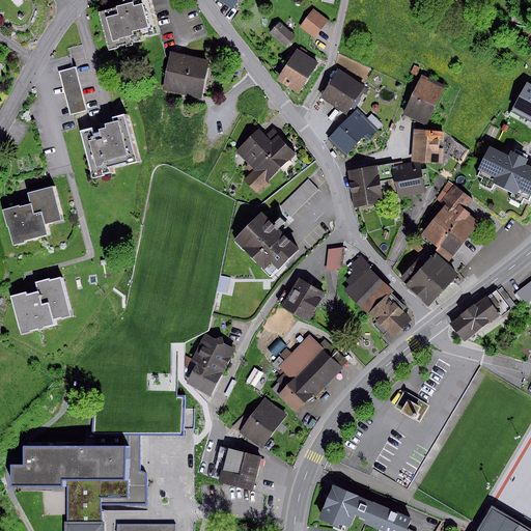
[(126,0),(127,4),(100,10),(110,50),(121,48),(120,45),(127,43),(128,46),(134,45),(134,42),(146,38),(145,33),(158,30),(149,0),(126,0)]
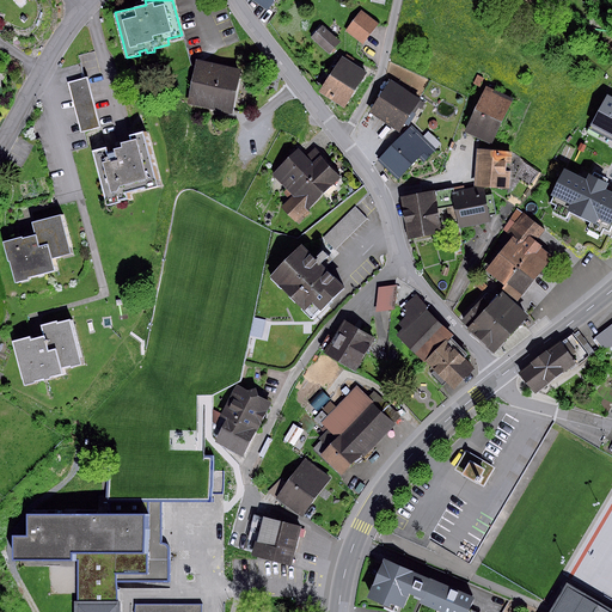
[(250,0),(267,11),(274,0),(250,0)]
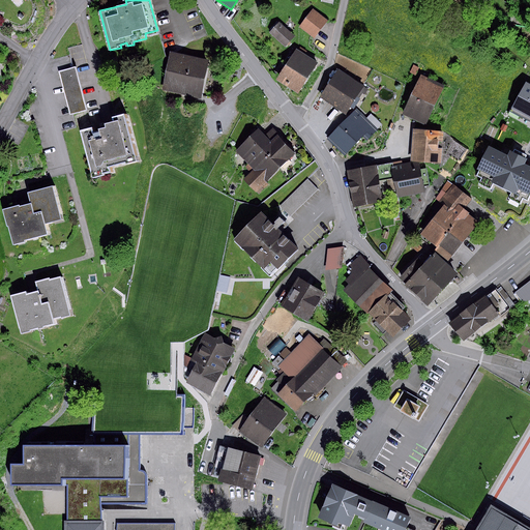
[(327,21),(313,9),(299,26),(314,37),(327,21)]
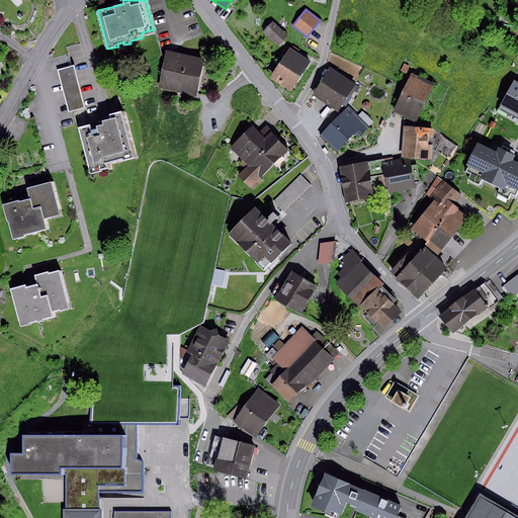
[(287,35),(273,22),(264,31),(278,46),(287,35)]
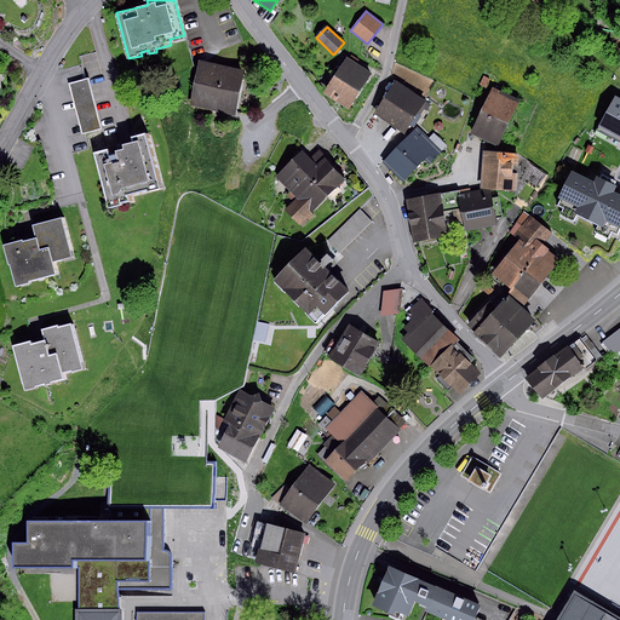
[(191,64),(184,35),(170,39),(171,45),(176,68),(191,64)]
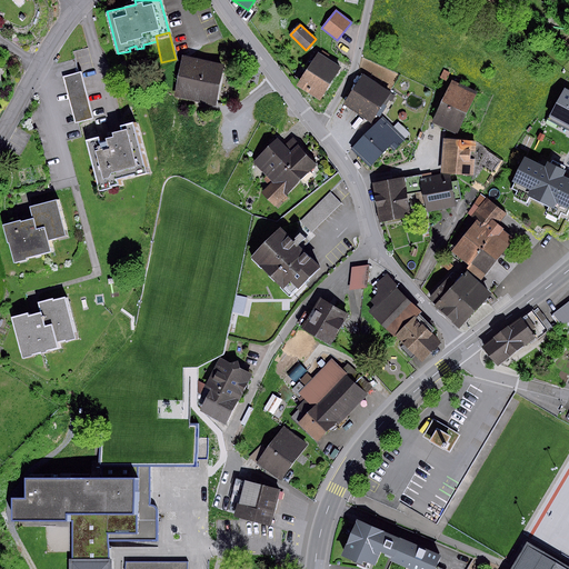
[(340,67),(317,52),(296,86),(319,100),(340,67)]
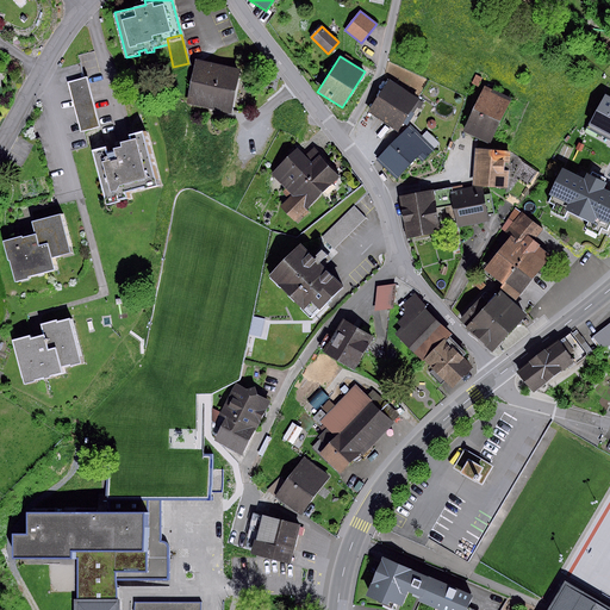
[(240,69),(194,61),(186,104),(231,112),(240,69)]
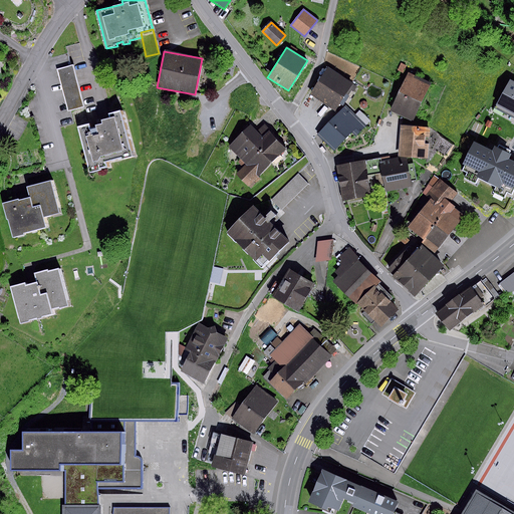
[(74,66),(58,70),(67,112),(83,108),(74,66)]
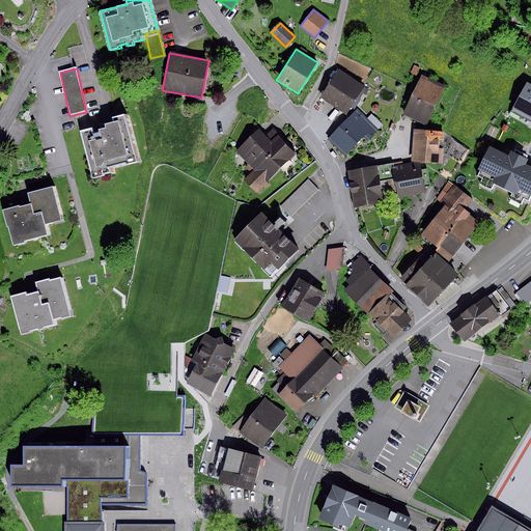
[(365,88),(338,70),(319,96),(346,115),(365,88)]
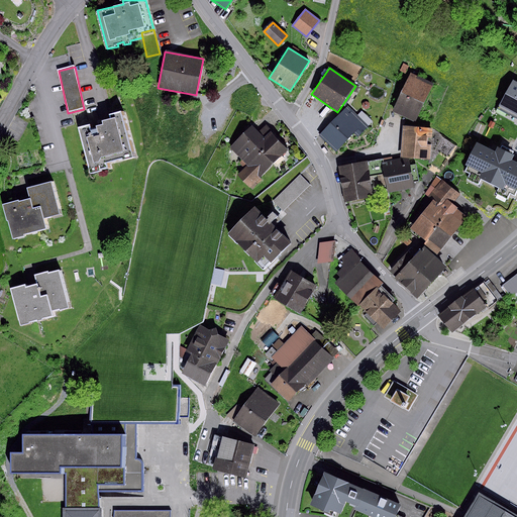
[(433,86),(410,75),(393,112),(415,122),(433,86)]
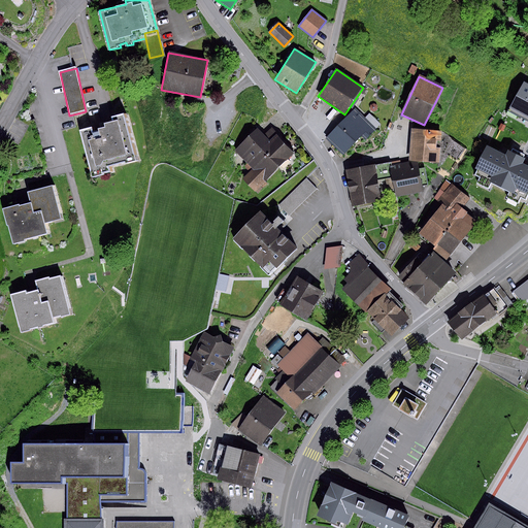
[(527,84),(524,83),(509,109),(527,119),(527,84)]
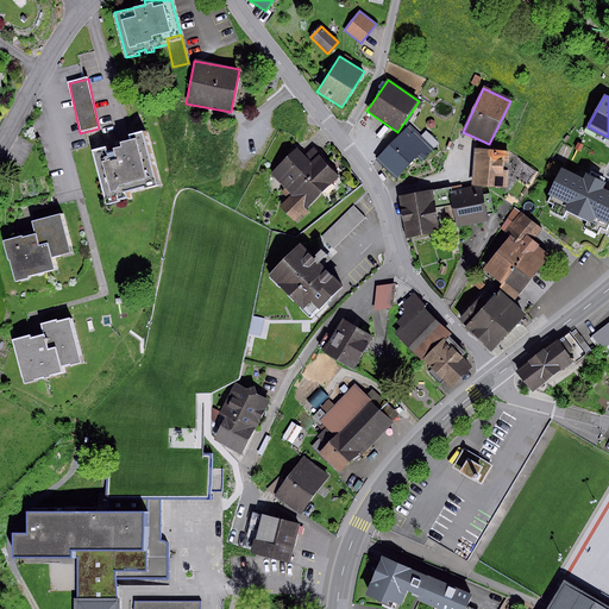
[(409,125),(377,158),(395,176),(416,156),(422,161),(433,150),(409,125)]
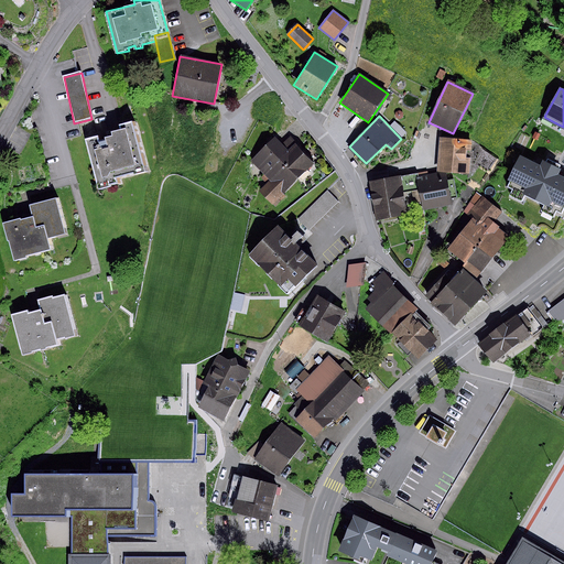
[(563,137),(560,134),(563,127),(544,117),(542,121),(548,123),(528,161),(542,167),(544,163),(554,167),(563,148),(563,137)]
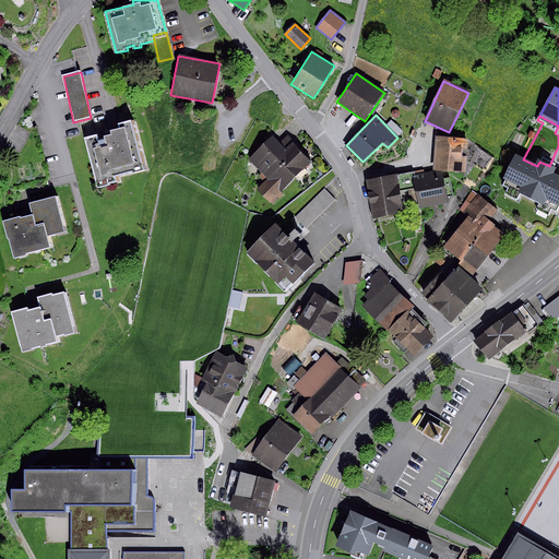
[(99,134),(86,138),(100,190),(115,187),(114,185),(121,182),(119,177),(145,169),(132,120),(122,123),(125,130),(115,132),(116,135),(107,138),(108,140),(102,142),(99,134)]
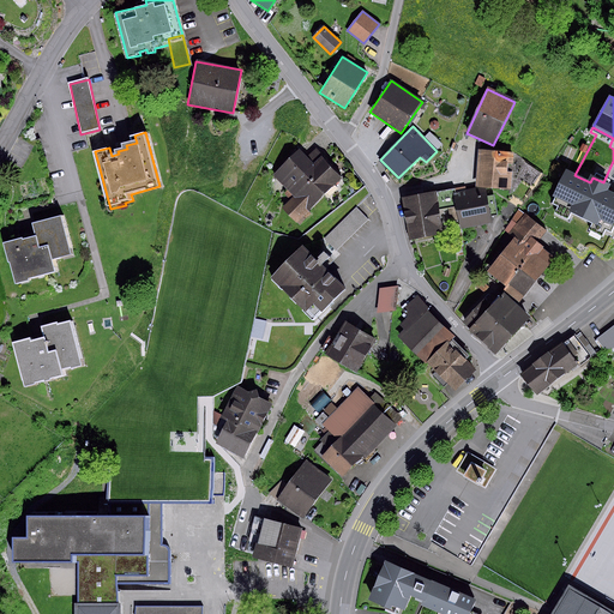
[(298,150),(272,175),(286,187),(300,173),(323,196),(341,178),(320,157),(312,166),(298,150)]
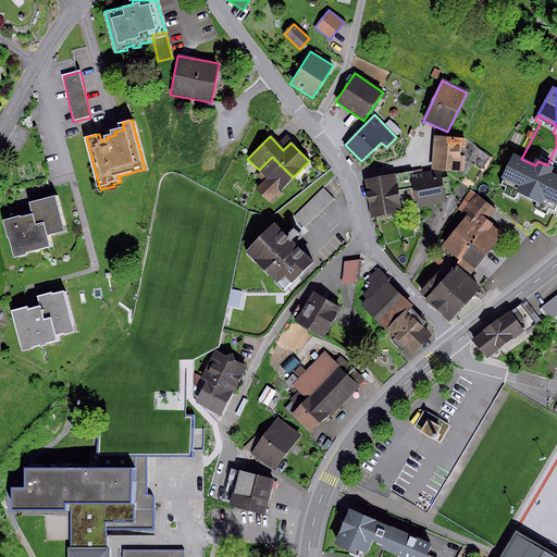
[(463,138),(433,136),(431,169),(461,172),(463,138)]
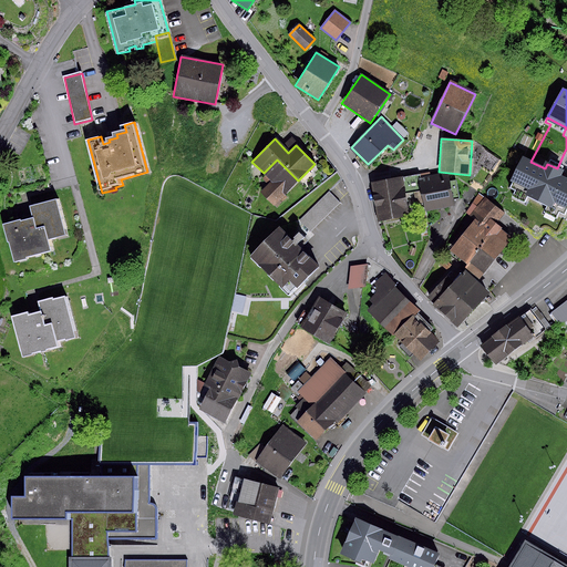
[(531,162),(523,158),(513,181),(531,188),(527,195),(552,207),(554,202),(565,206),(566,200),(566,181),(558,177),(562,171),(557,168),(547,164),(545,168),(531,162)]
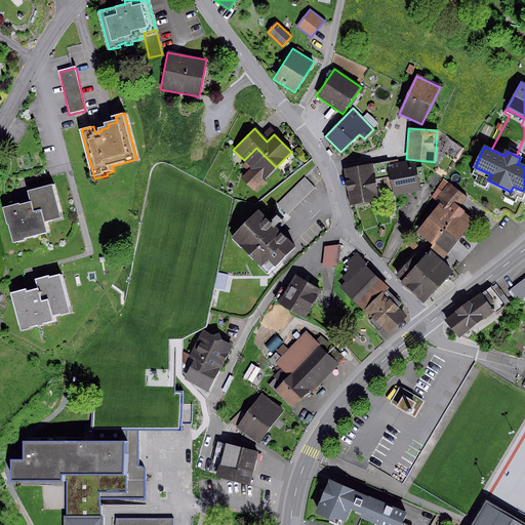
[(276,167),(256,148),(244,160),(251,168),(241,178),(252,190),(276,167)]
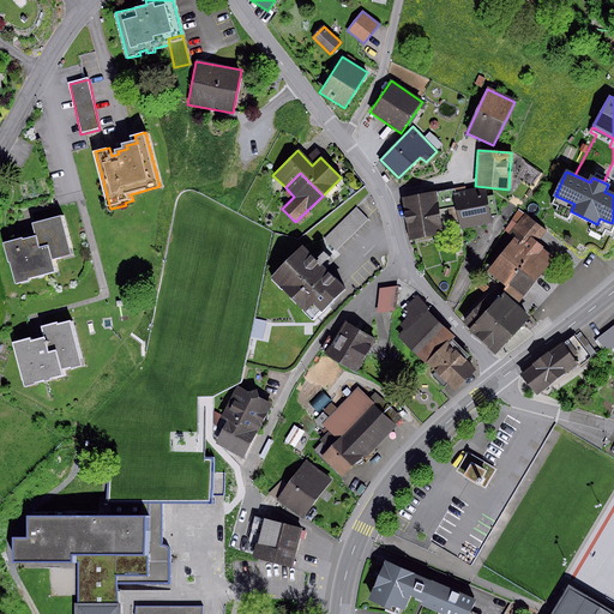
[(453,188),(438,192),(441,210),(457,206),(455,194),(453,188)]
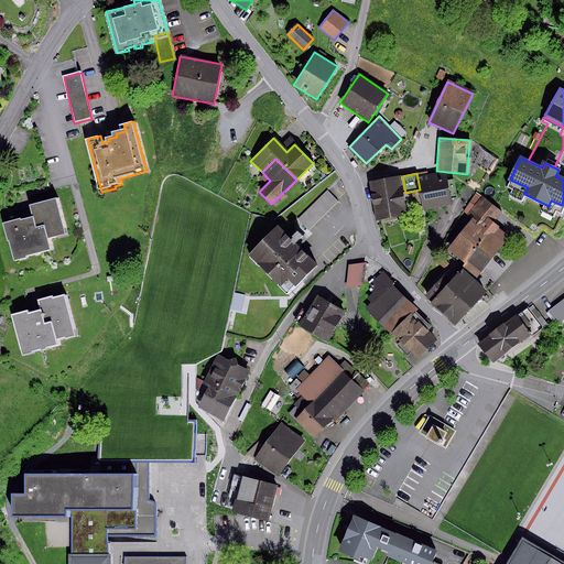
[(445,174),(418,179),(420,190),(423,209),(451,205),(449,199),(456,198),(453,179),(445,180),(445,174)]
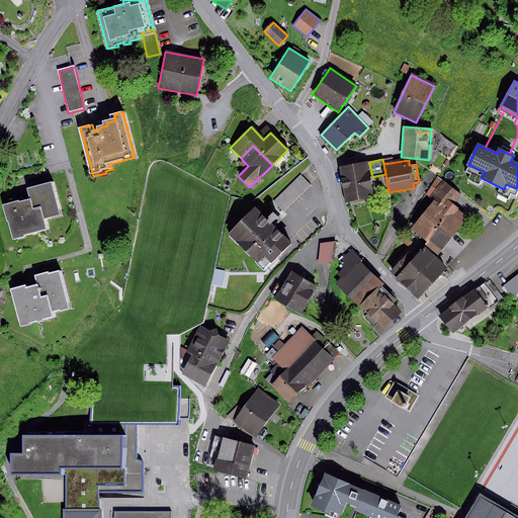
[(369,162),(340,168),(341,175),(339,176),(344,204),(376,198),(372,177),(369,162)]
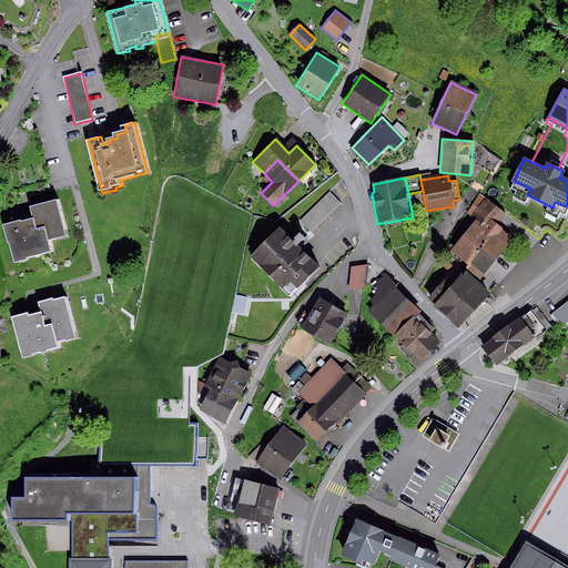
[(330,191),(301,221),(311,232),(341,202),(330,191)]
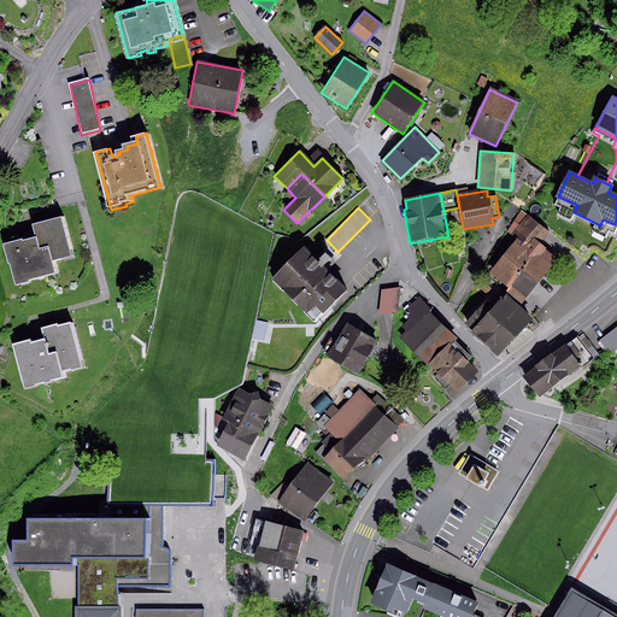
[(552,236),(523,212),(506,231),(517,241),(488,276),(522,304),(557,262),(541,248),(552,236)]
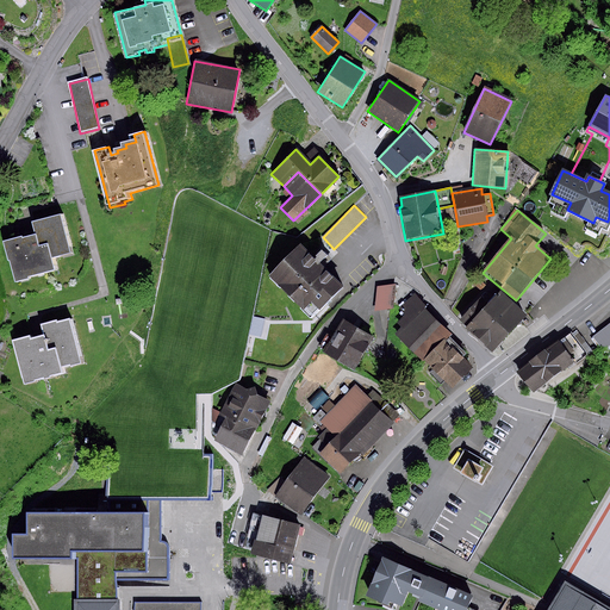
[(24,236),(6,240),(11,260),(12,260),(18,281),(31,278),(30,275),(57,268),(54,256),(73,251),(63,213),(36,221),(39,234),(25,237),(24,236)]
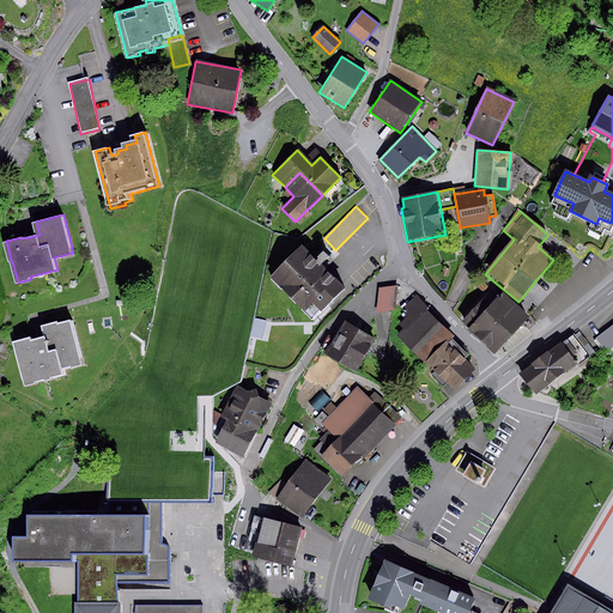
[(343,290),(302,247),(269,278),(310,321),(343,290)]
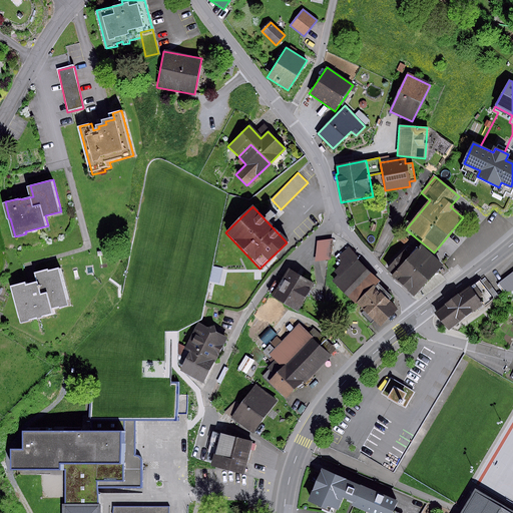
[(333,238),(317,241),(315,262),(330,260),(333,238)]
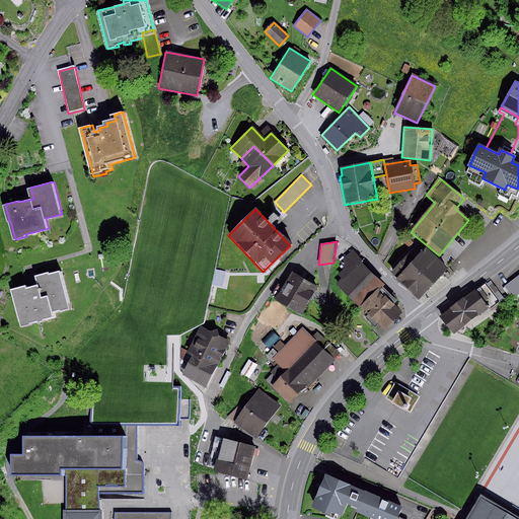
[(410,253),(390,273),(418,298),(446,268),(424,247),(415,257),(410,253)]
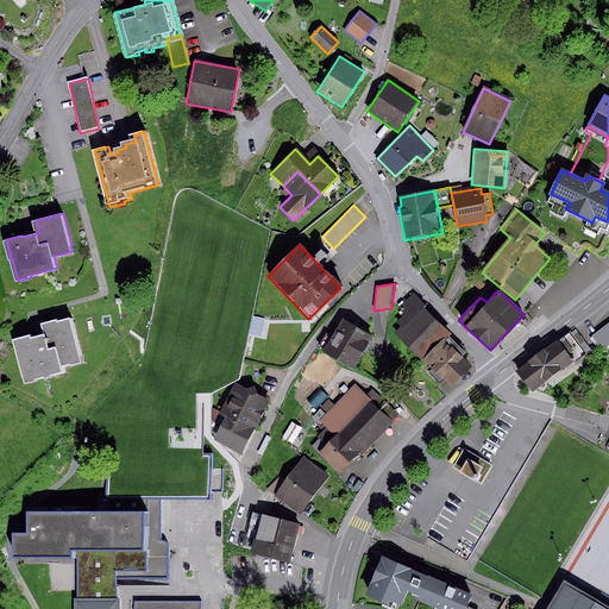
[(399,327),(393,333),(420,360),(421,359),(446,334),(449,333),(422,307),(425,305),(414,294),(400,308),(405,313),(395,322),(399,327)]
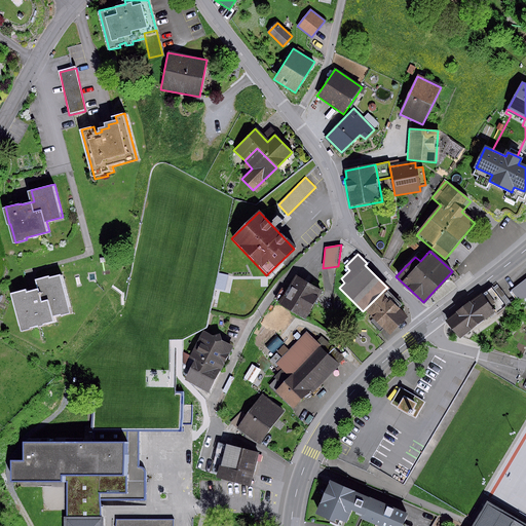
[(218,273),(215,289),(224,291),(228,275),(218,273)]
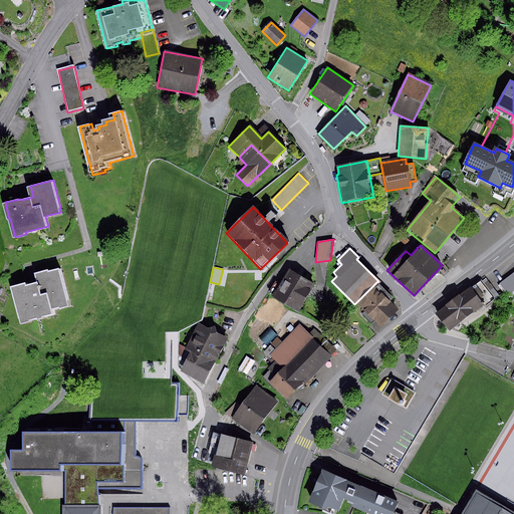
[(29,281),(13,285),(24,323),(34,320),(33,318),(40,316),(41,317),(46,316),(46,314),(56,312),(55,306),(63,304),(64,305),(70,303),(61,268),(51,271),(51,268),(39,271),(42,280),(29,284),(29,281)]
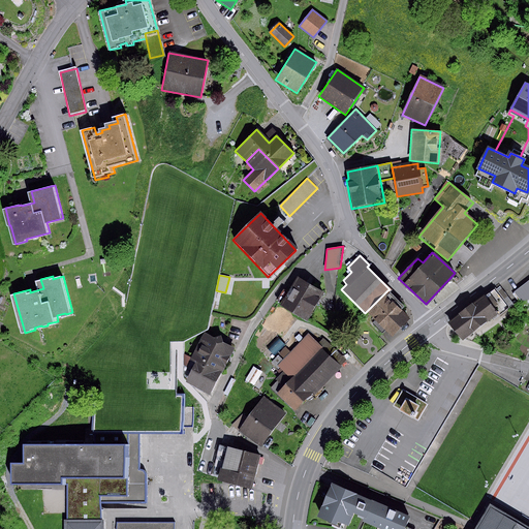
[(321,294),(297,280),(281,307),(306,321),(321,294)]
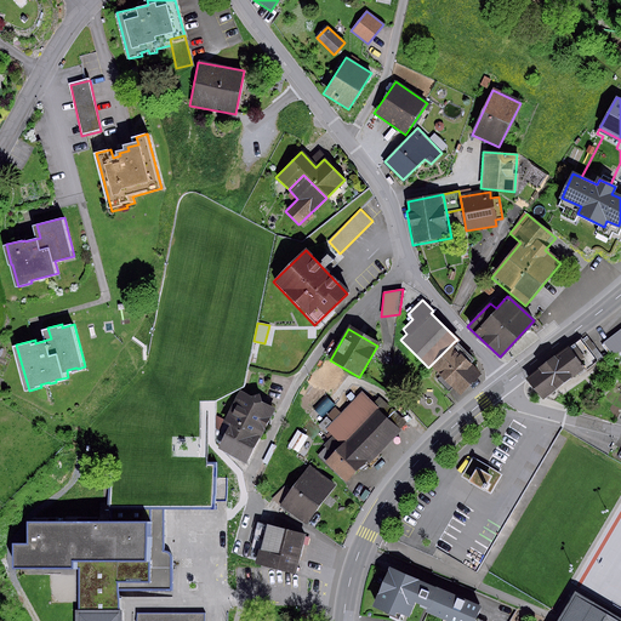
[(620,332),(604,346),(615,359),(620,353),(620,332)]
